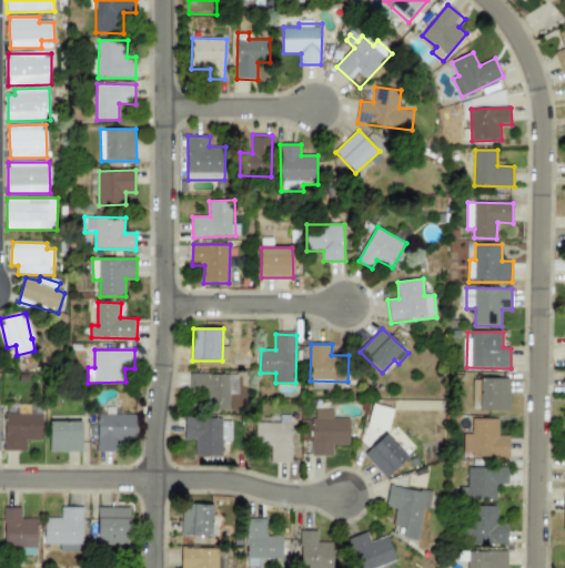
[(239,395),(240,375),(191,374),(191,393),(209,394),(209,409),(231,411),(231,394),(239,395)]
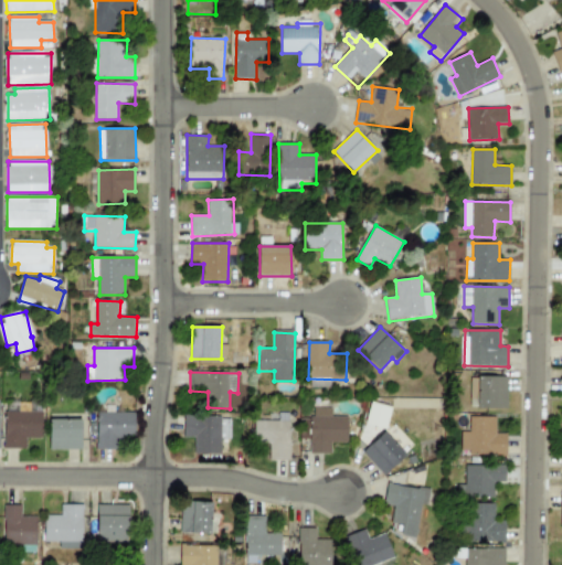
[(508,408),(508,376),(478,376),(478,408),(508,408)]
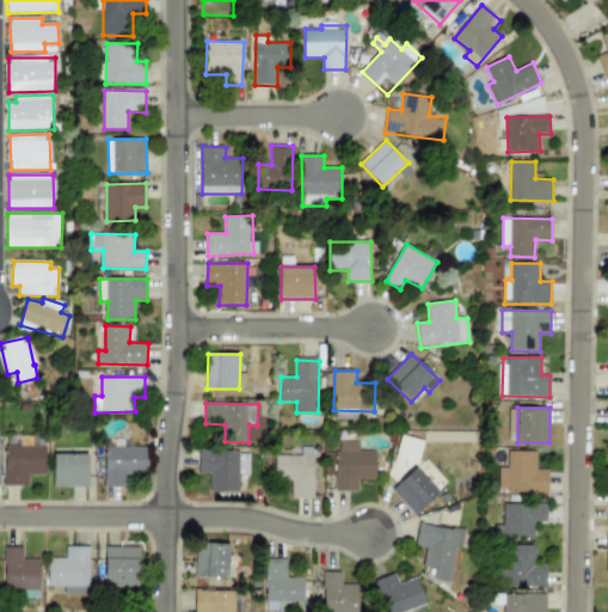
[(395,459),(418,465),(425,441),(401,435),(395,459)]
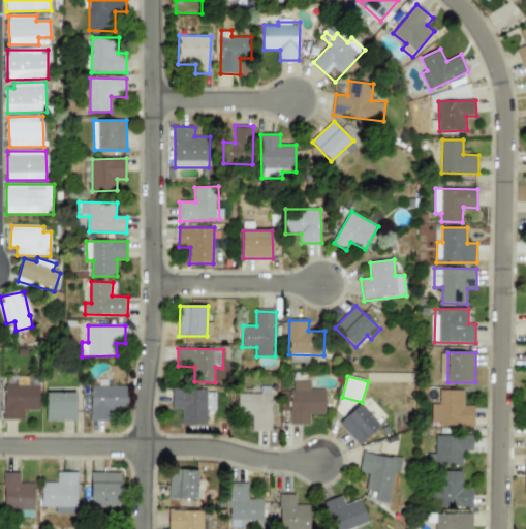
[(311,382),(291,382),(291,425),(311,425),(311,414),(327,414),(327,391),(311,390),(311,382)]
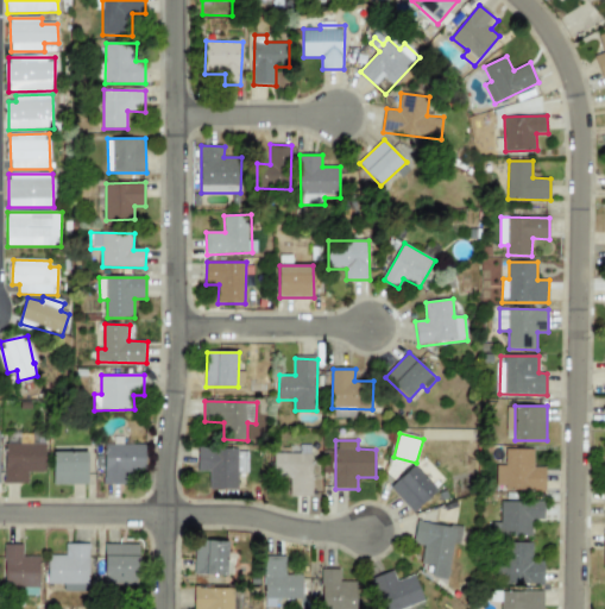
[(46,472),(48,444),(7,444),(6,483),(29,484),(30,472),(46,472)]
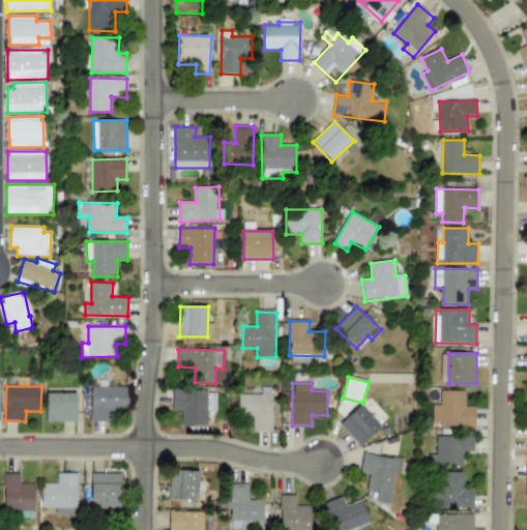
[(127,387),(92,386),(91,421),(110,421),(110,411),(127,411),(127,387)]
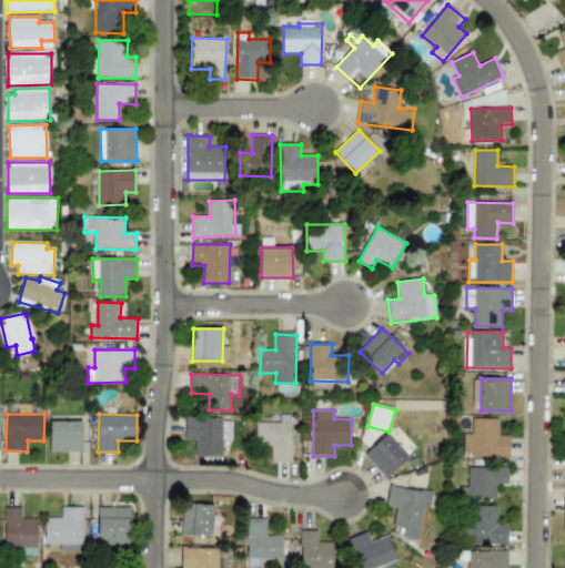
[(185,439),(197,439),(197,456),(223,456),(223,440),(231,440),(231,419),(185,418),(185,439)]
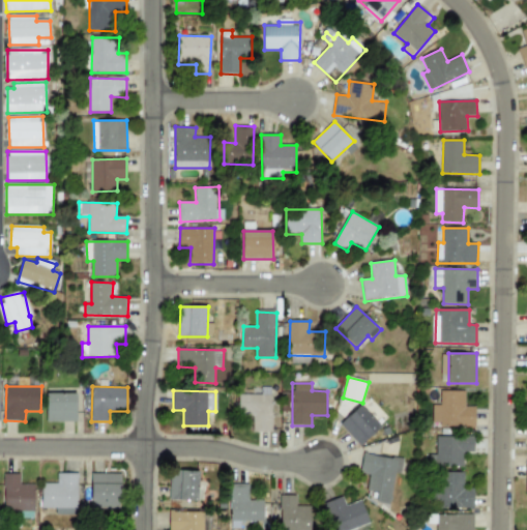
[(433,425),(475,427),(476,406),(466,406),(466,391),(441,390),(441,405),(434,405),(433,425)]
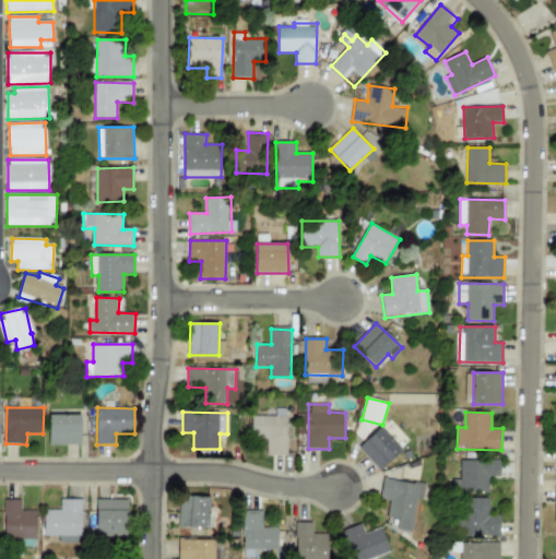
[(81,415),(49,415),(50,445),(81,444),(81,415)]
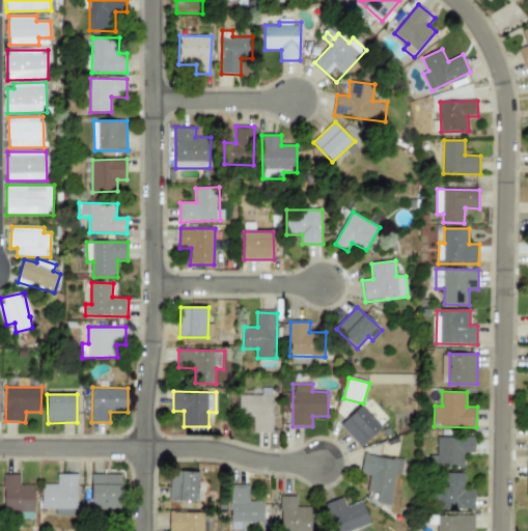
[(274,396),(240,395),(240,416),(254,416),(254,432),(273,432),(274,396)]
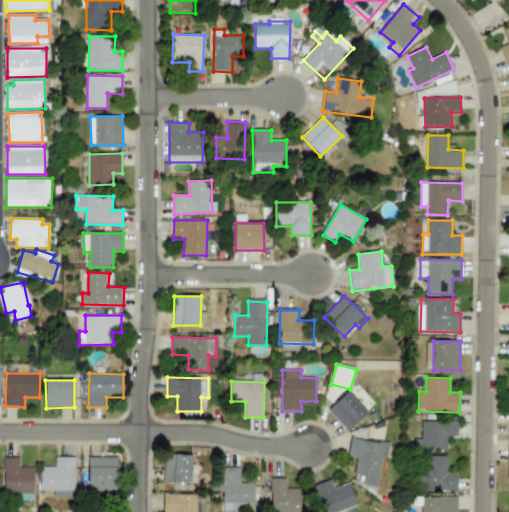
[(368,412),(348,391),(329,410),(349,431),(368,412)]
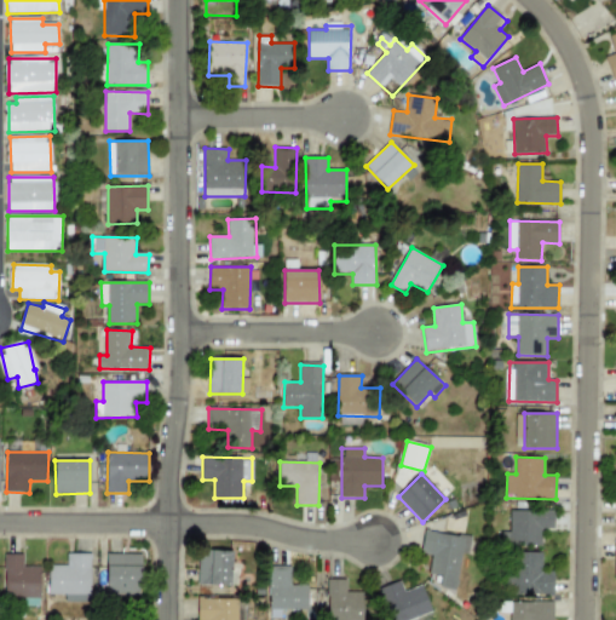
[(554,529),(554,510),(511,511),(511,532),(502,532),(502,545),(543,545),(543,529),(554,529)]
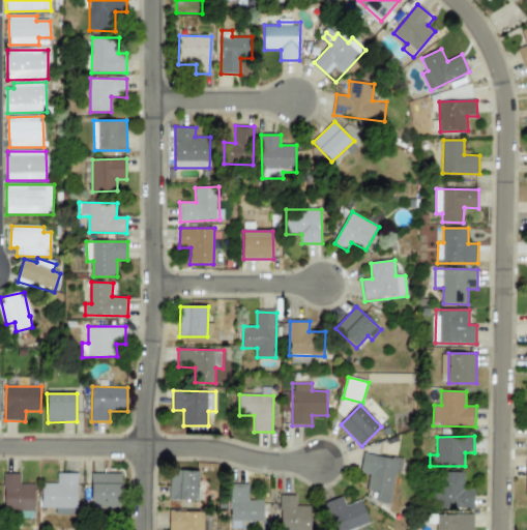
[(361,473),(371,475),(369,491),(378,493),(377,503),(391,504),(396,473),(403,474),(405,460),(363,453),(361,473)]
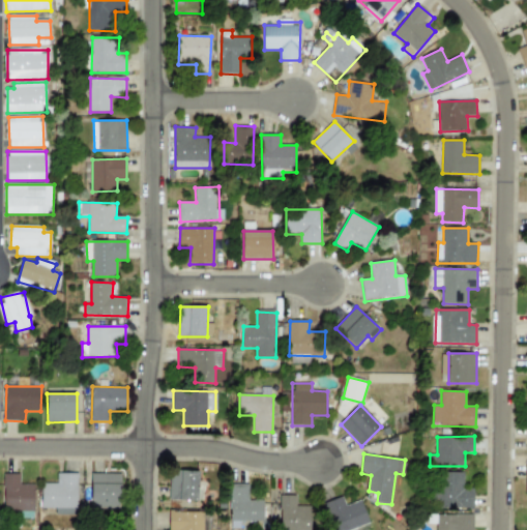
[(170,500),(199,501),(200,471),(172,470),(170,500)]
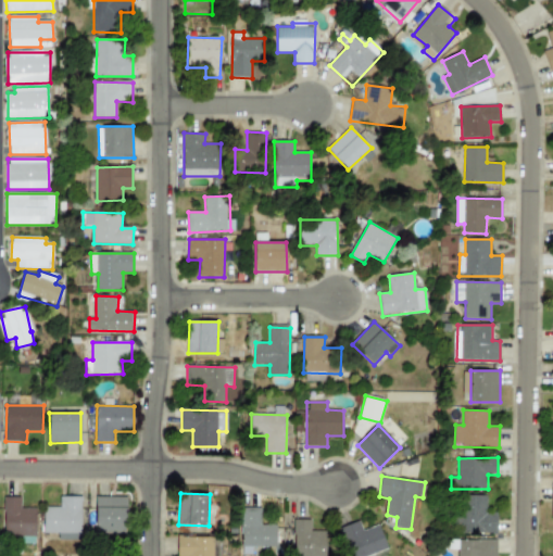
[(45,507),(45,533),(59,533),(59,540),(83,540),(83,497),(61,496),(61,507),(45,507)]
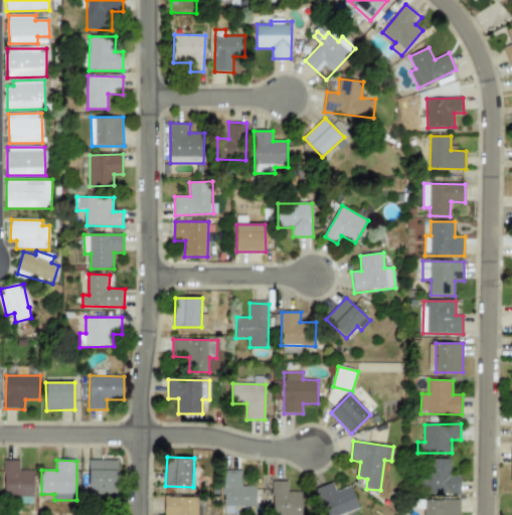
[(119,461),(90,460),(90,494),(118,494),(119,461)]
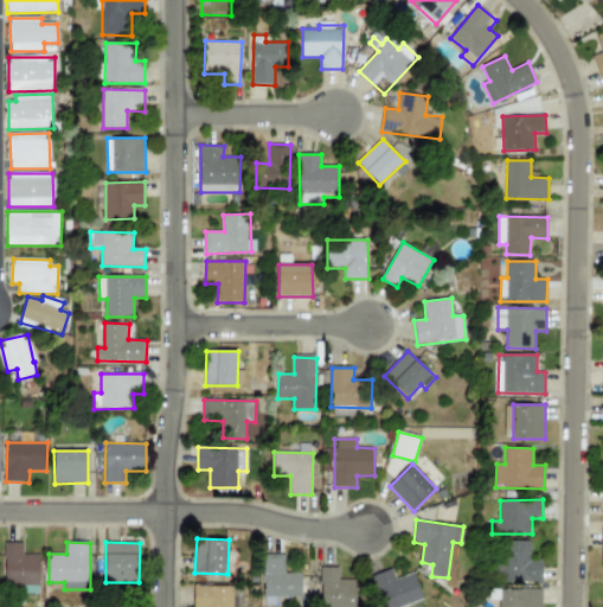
[(543,560),(532,560),(532,543),(499,542),(498,581),(543,582),(543,560)]
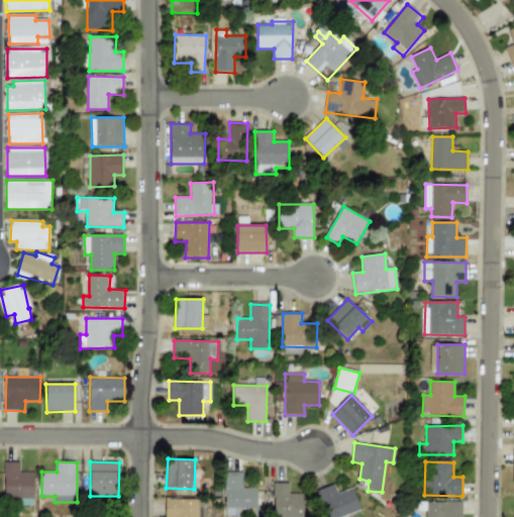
[(35,473),(20,473),(20,462),(5,462),(5,499),(34,499),(35,473)]
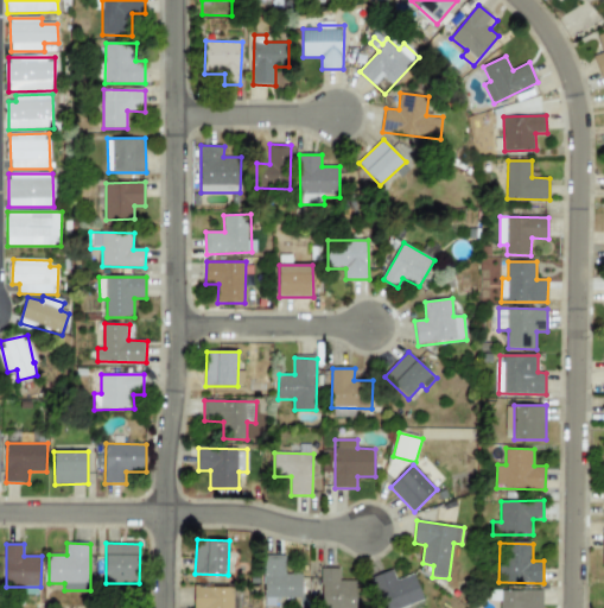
[(304,600),(303,574),(286,574),(286,555),(265,555),(266,600),(304,600)]
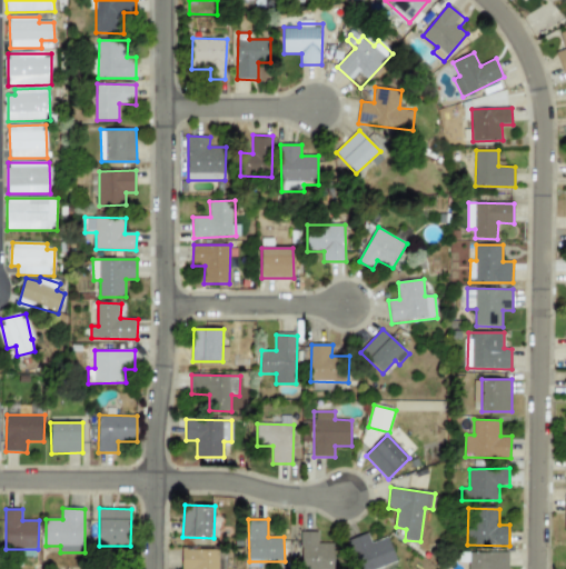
[(320,532),(303,531),(303,568),(335,568),(335,543),(319,543),(320,532)]
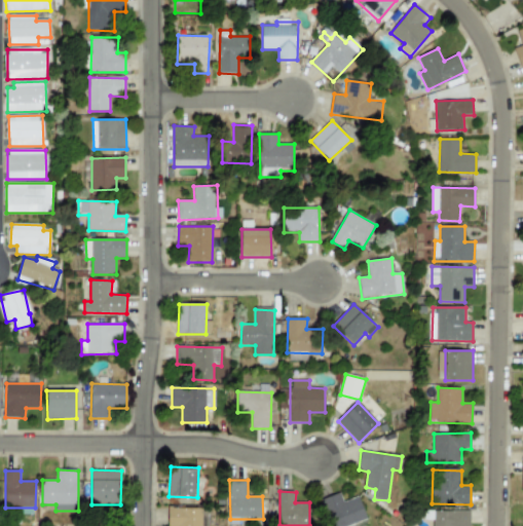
[(353,525),(368,521),(359,496),(344,501),(340,493),(323,499),(332,525),(353,525)]
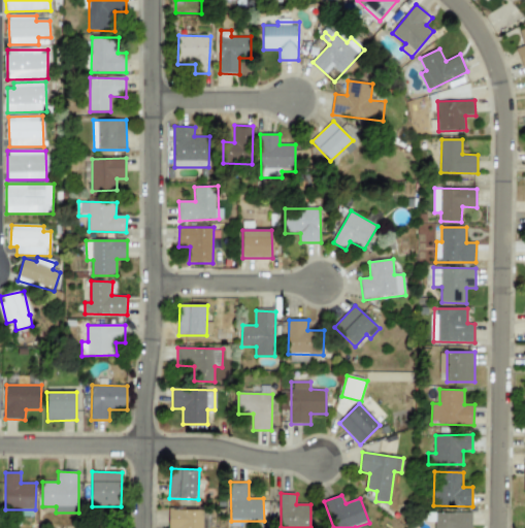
[(203,527),(204,510),(169,509),(169,527),(203,527)]
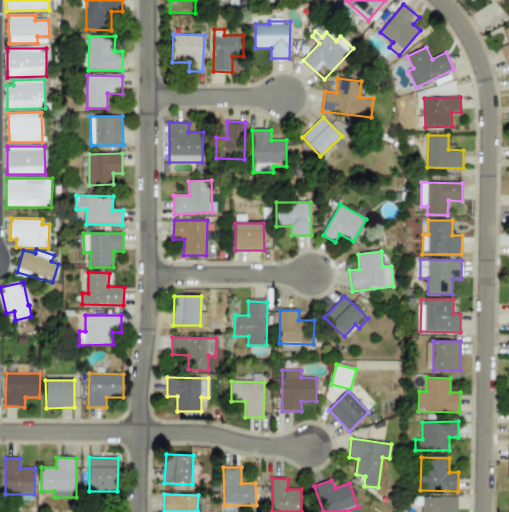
[(458,511),(458,496),(422,497),(422,511),(458,511)]
